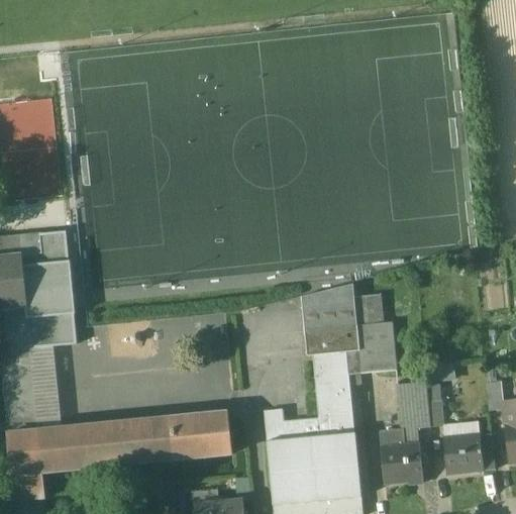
[(66,229),(20,234),(23,265),(69,260),(66,229)]
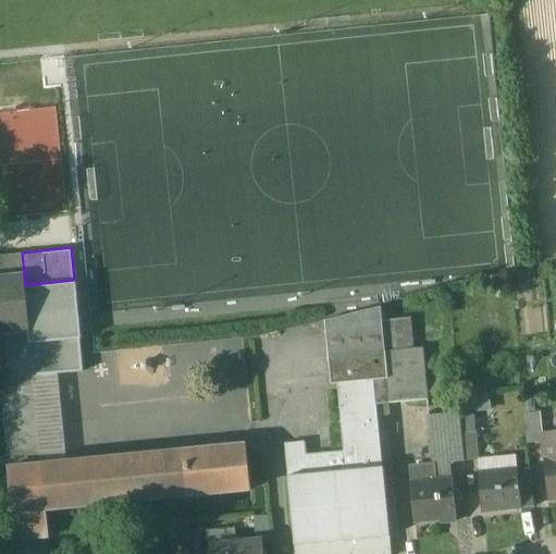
[(22,253),(0,255),(0,332),(29,330),(25,285),(22,253)]
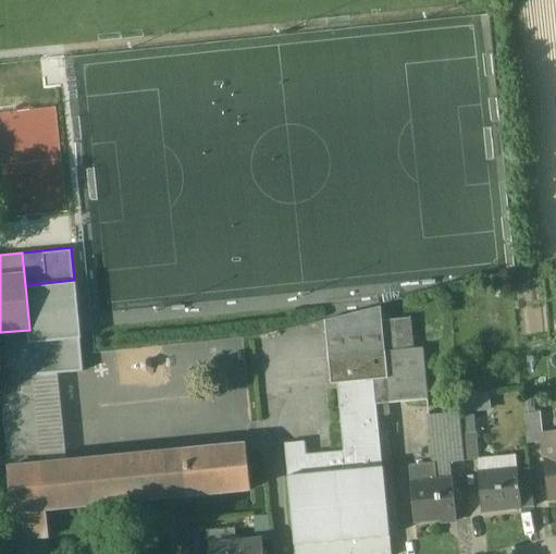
[(39,442),(33,373),(29,341),(79,335),(74,280),(25,285),(29,330),(0,332),(0,371),(7,445),(9,465),(40,463),(39,442)]
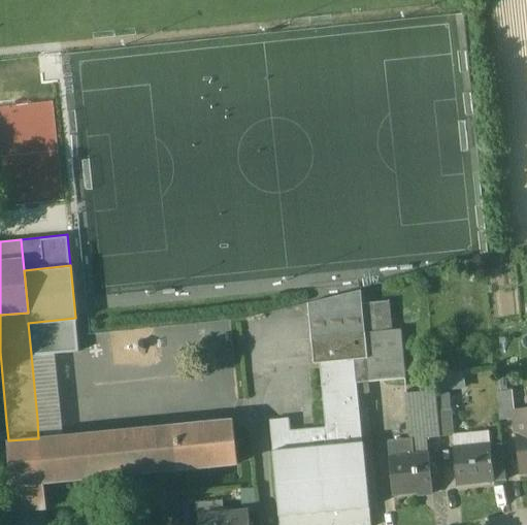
[(360,289),(307,301),(314,362),(319,361),(354,358),(367,356),(364,330),(362,301),(360,289)]
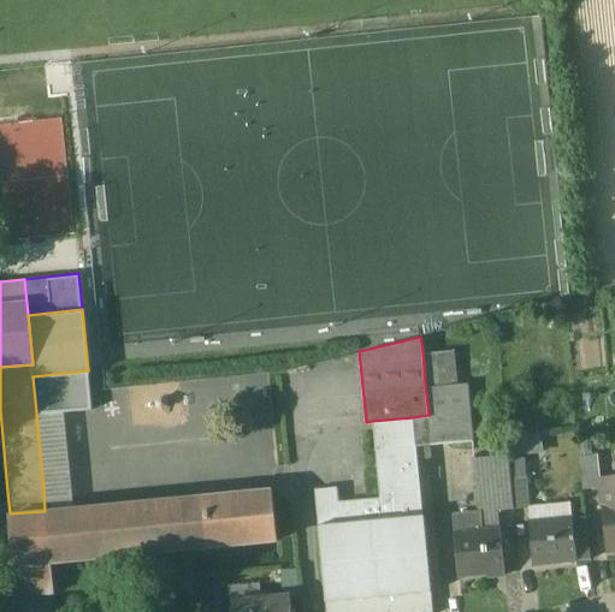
[(453,349),(423,351),(425,385),(456,382),(453,349)]
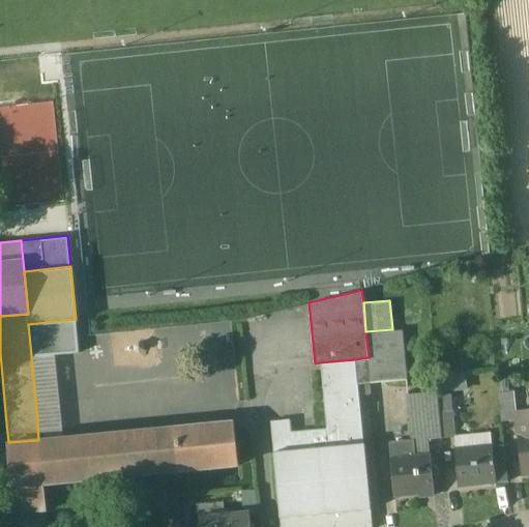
[(31,355),(54,353),(78,351),(76,319),(28,324),(31,355)]
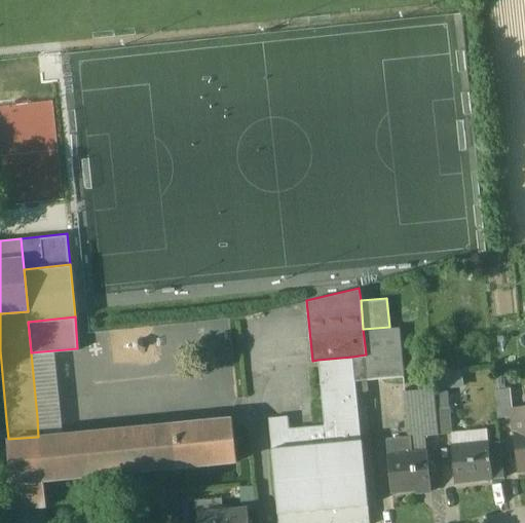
[(173,343),(174,322),(159,321),(158,342),(173,343)]
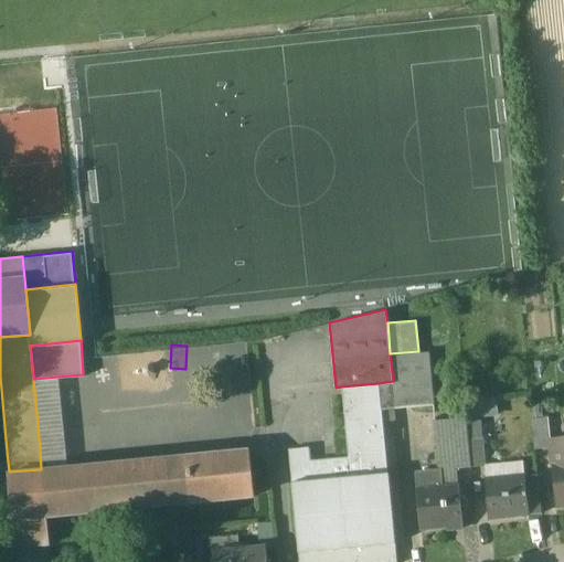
[(418,351),(390,353),(393,381),(395,406),(433,403),(428,350),(418,351)]
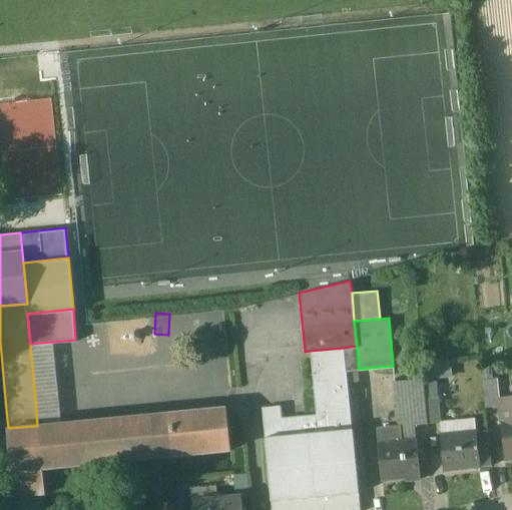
[(52,342),(30,344),(36,407),(37,426),(59,423),(52,342)]
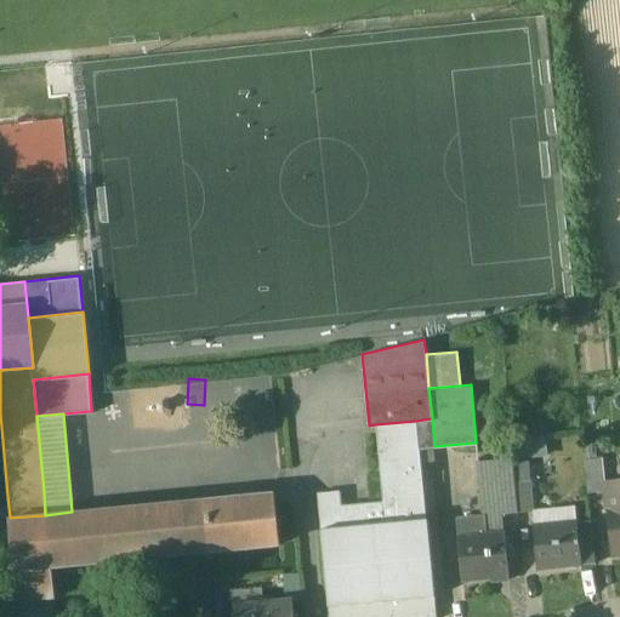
[(416,421),(375,424),(382,501),(385,523),(425,518),(416,421)]
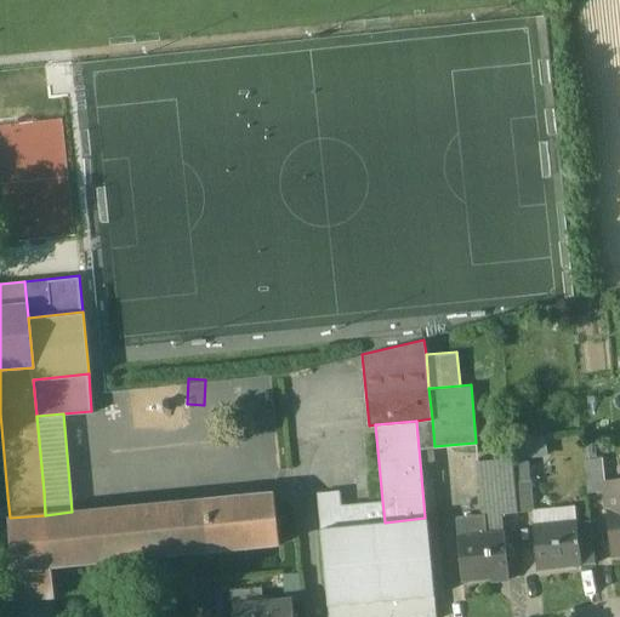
[(517,453),(545,452),(545,433),(517,434),(517,453)]
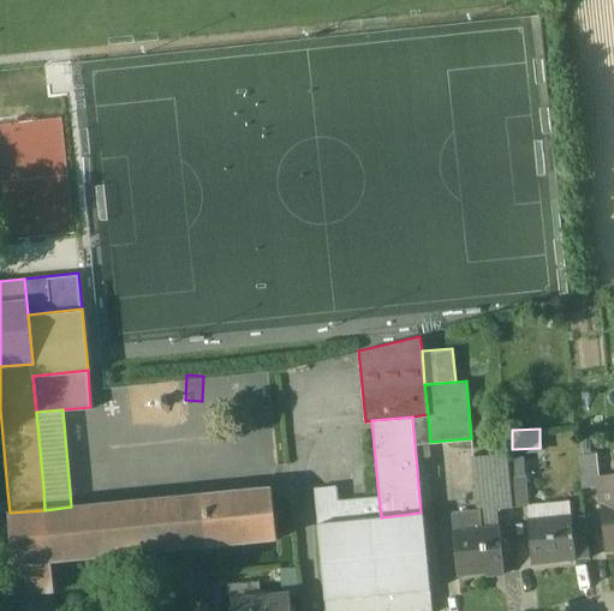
[(588,438),(578,438),(579,453),(589,451),(588,438)]
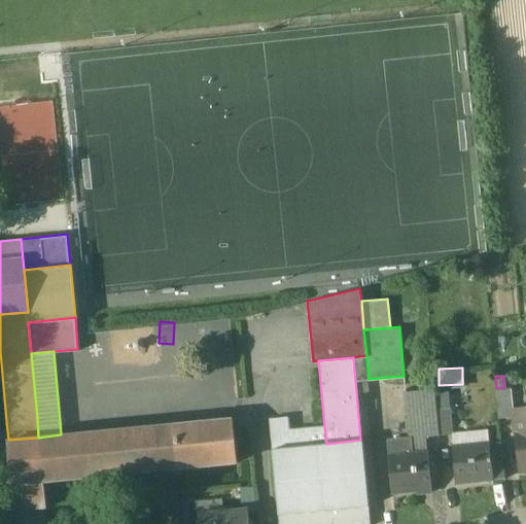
[(434,387),(405,390),(409,438),(411,453),(427,452),(425,434),(439,433),(436,409),(434,387)]
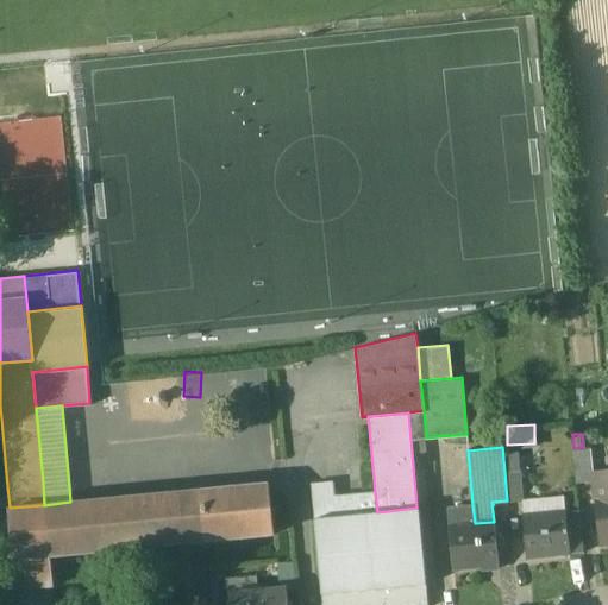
[(583,447),(574,448),(576,481),(594,480),(593,472),(590,447),(583,447)]
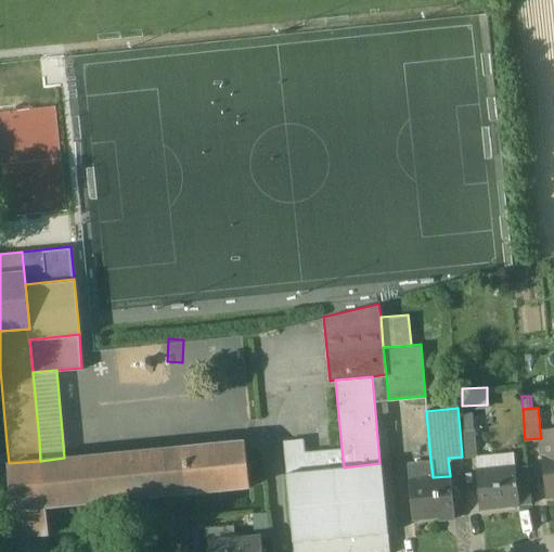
[(553,428),(540,431),(541,438),(542,447),(540,448),(542,461),(553,459),(553,428)]
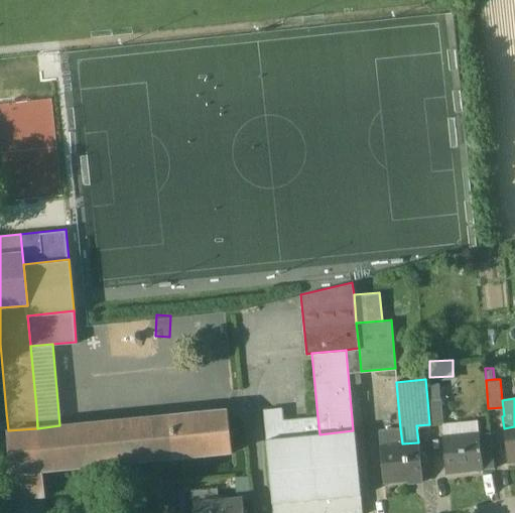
[(440,399),(427,400),(429,424),(442,423),(440,399)]
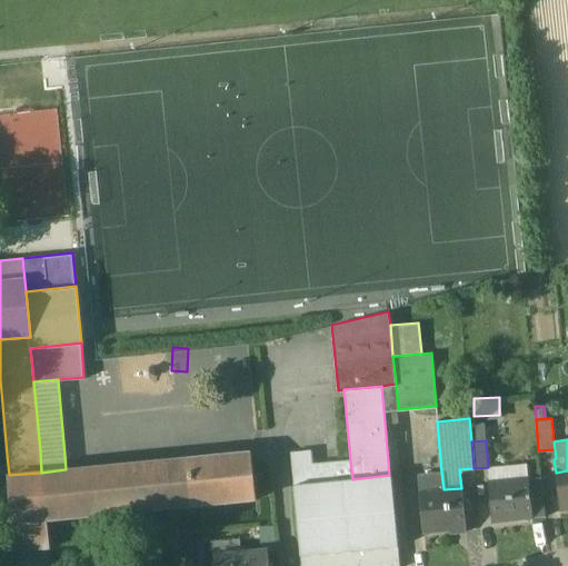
[(310,448),(290,450),(294,485),(352,479),(350,459),(311,463),(310,448)]
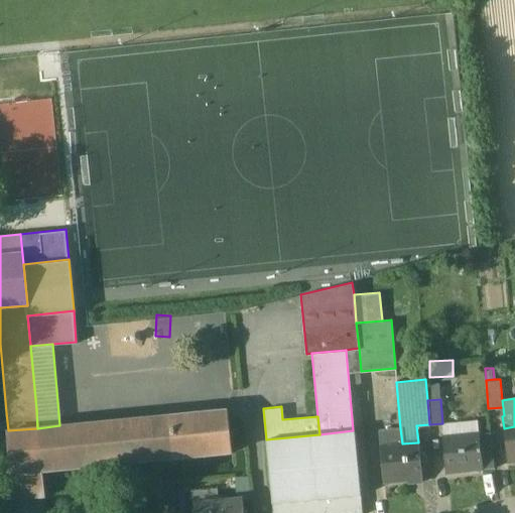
[(228,409),(170,415),(171,426),(174,426),(174,433),(172,434),(174,457),(231,451),(228,409)]
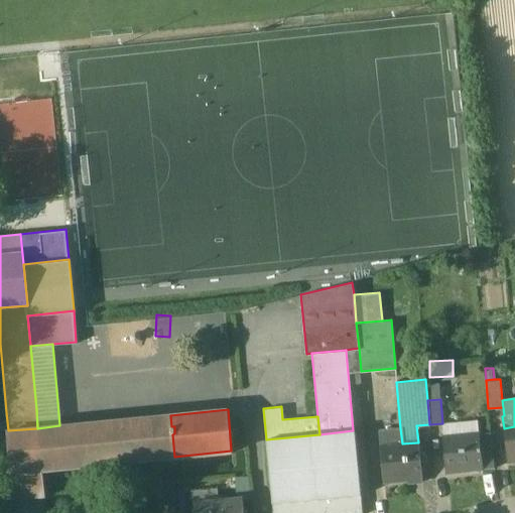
[(8,430),(7,430),(14,499),(45,496),(42,470),(174,457),(172,434),(174,433),(174,426),(171,426),(170,415),(59,425),(37,428),(8,430)]
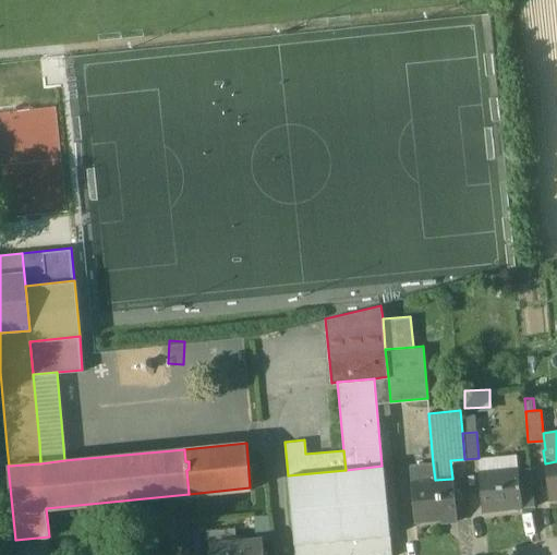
[(556,461),(545,463),(547,494),(556,493),(556,461)]
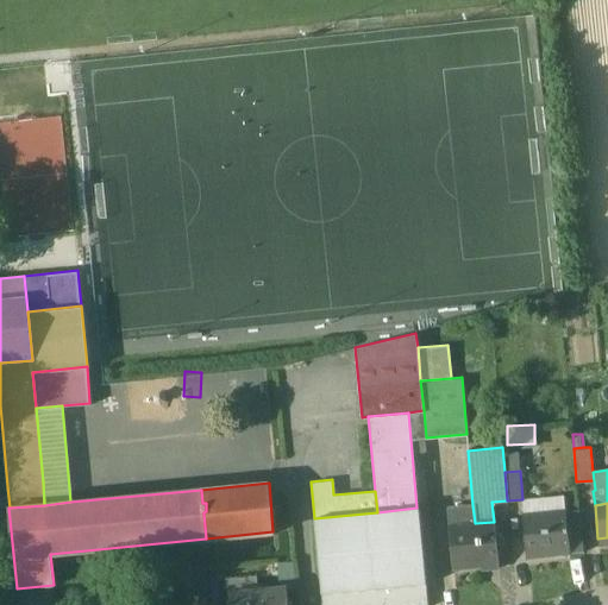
[(472,505),(447,508),(449,525),(475,523),(472,505)]
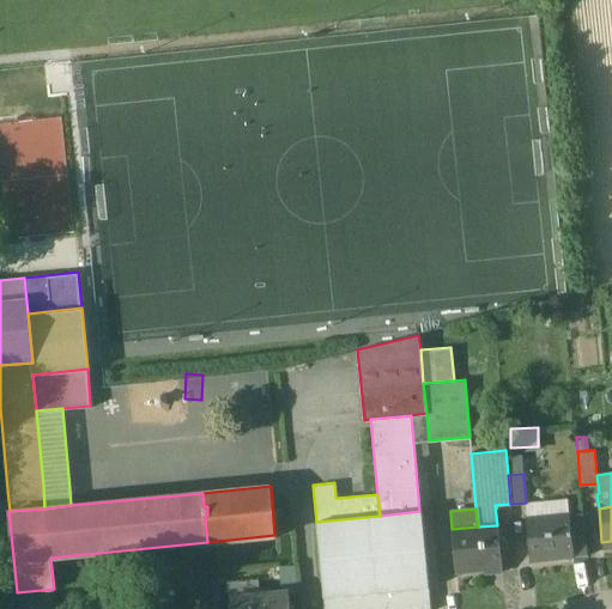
[(380,516),(316,522),(323,608),(430,608),(420,511),(419,511),(380,516)]
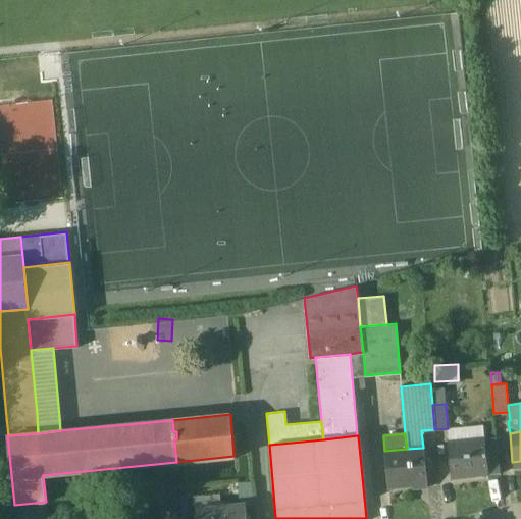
[(483,437),(448,442),(452,477),(487,473),(483,437)]
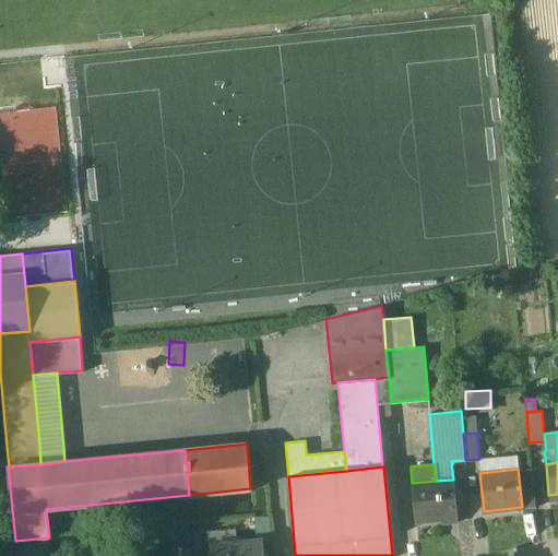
[(436,481),(412,483),(415,520),(441,518),(441,521),(458,520),(453,480),(436,481)]
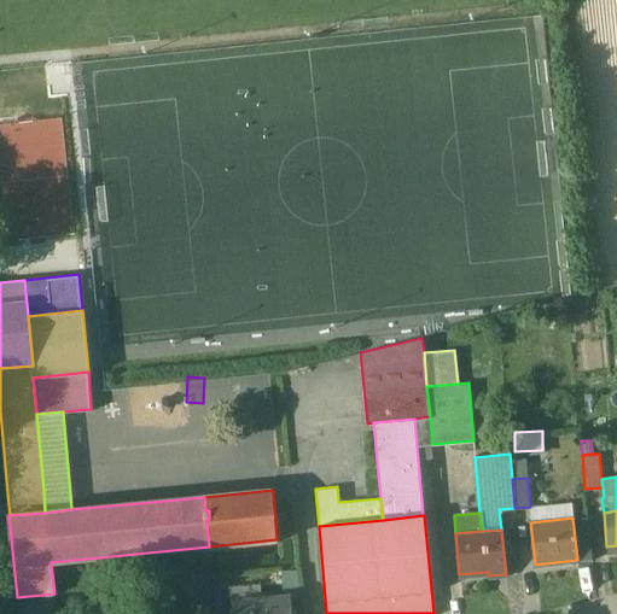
[(292,613),(291,595),(231,600),(232,613),(292,613)]
